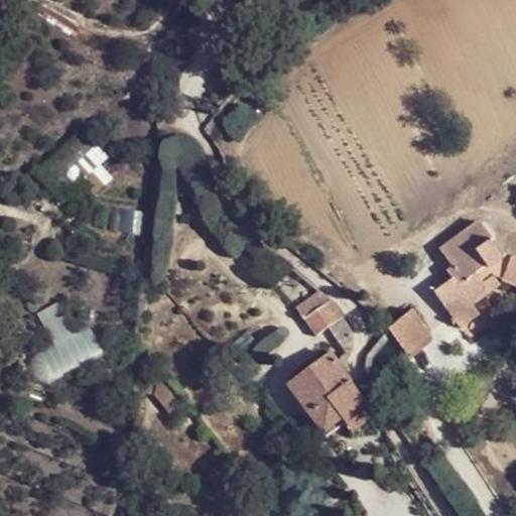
[(109,174),(98,166),(107,154),(90,141),(58,182),(87,204),(109,174)]
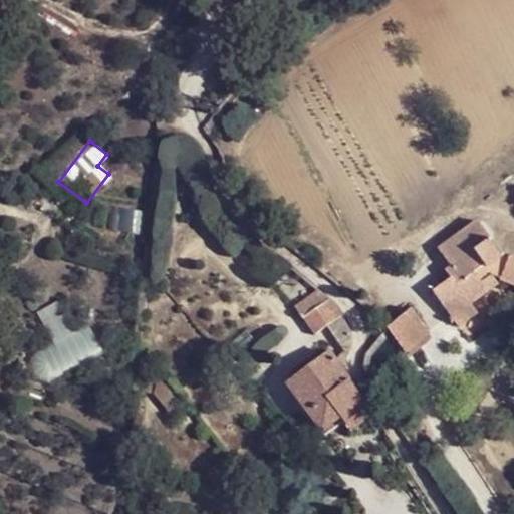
[(513,261),(487,225),(449,252),(459,270),(451,278),(457,286),(442,298),(461,325),(509,290),(504,280),(513,284),(513,261)]
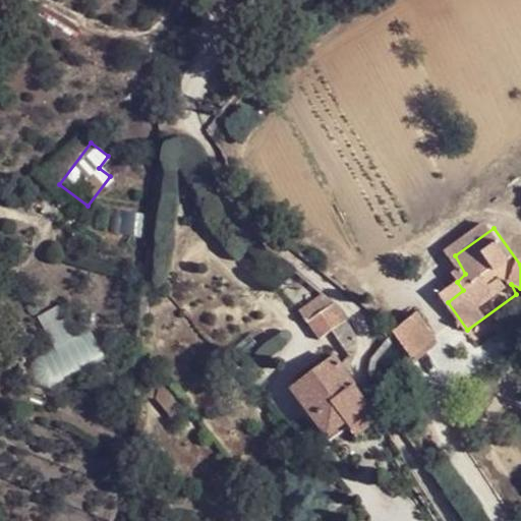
[(352,334),(331,302),(305,321),(315,338),(329,331),(347,355),(352,351),(353,342),(352,334)]
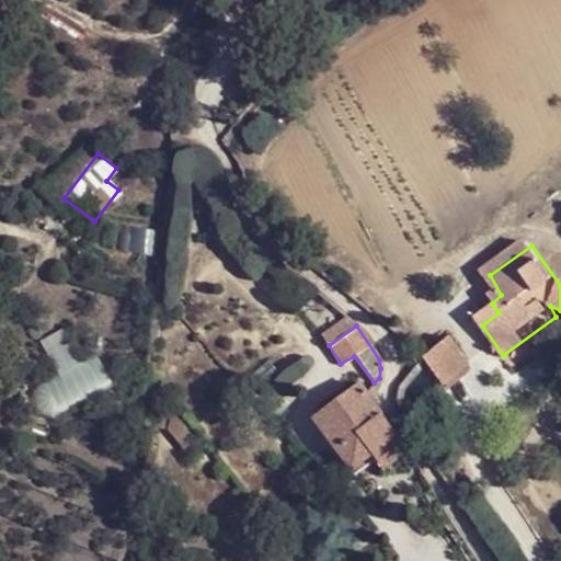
[(436,385),(466,365),(447,336),(419,355),(436,385)]
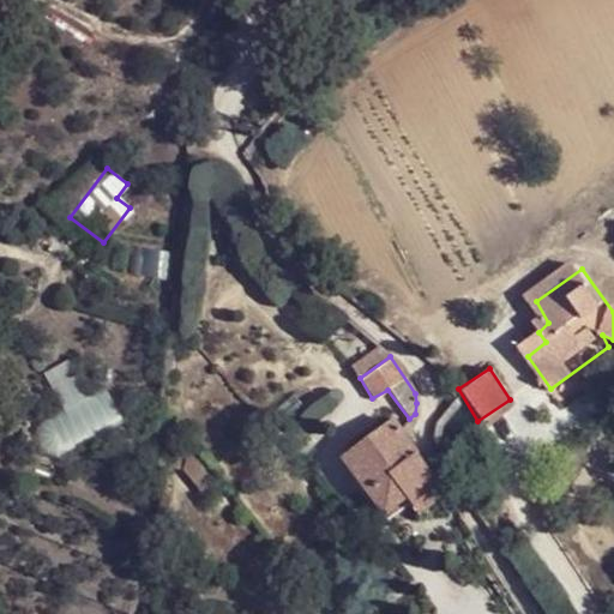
[(402,498),(431,477),(391,422),(342,456),(378,511),(402,498)]
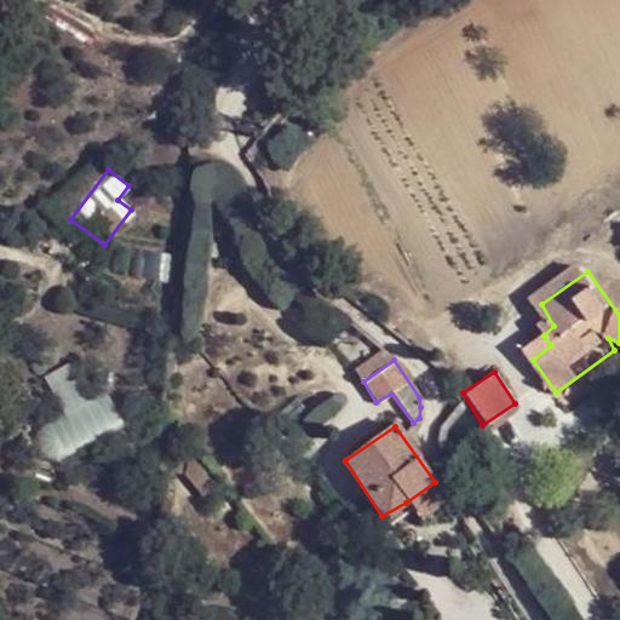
[(446,497),(435,482),(406,503),(415,517),(446,497)]
